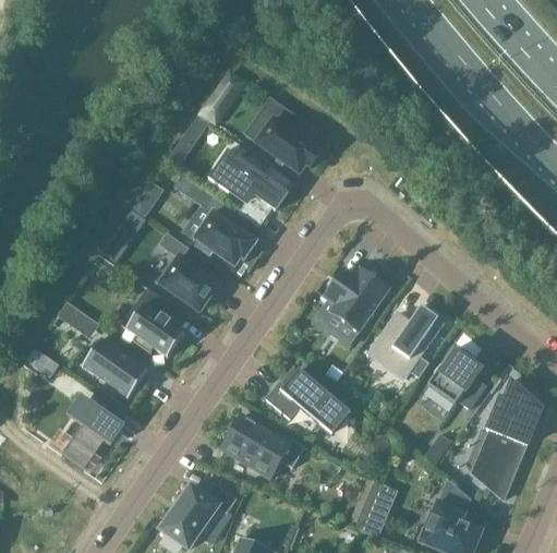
[(243,80),(229,70),(200,111),(214,122),(243,80)]
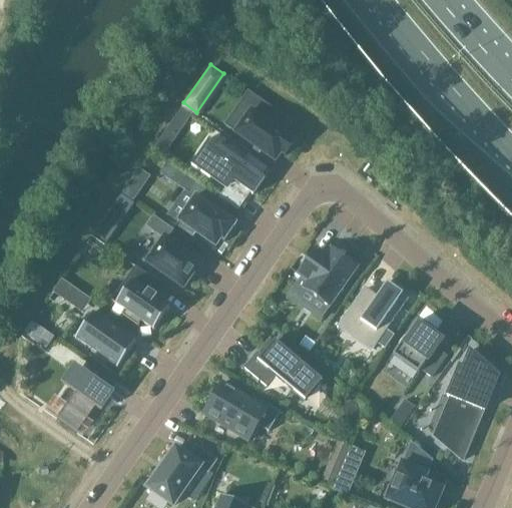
[(283,151),(292,138),(273,125),(281,112),(246,88),(237,102),(248,110),(234,130),(274,157),(280,149),(283,151)]
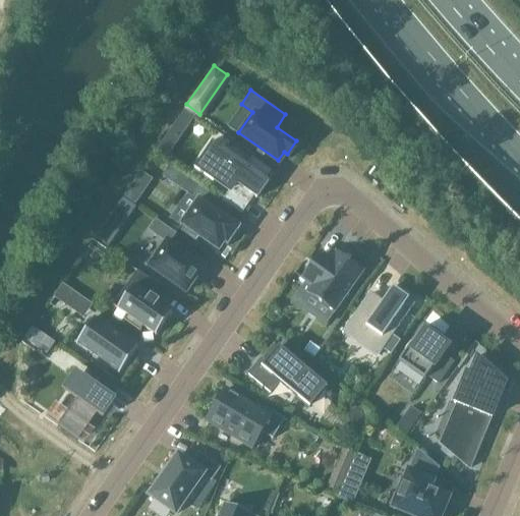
[(229,188),(243,198),(251,187),(257,192),(268,178),(265,176),(271,167),(250,154),(244,162),(210,137),(210,138),(211,139),(216,142),(207,156),(206,157),(197,168),(213,179),(214,177),(228,187),(229,188)]
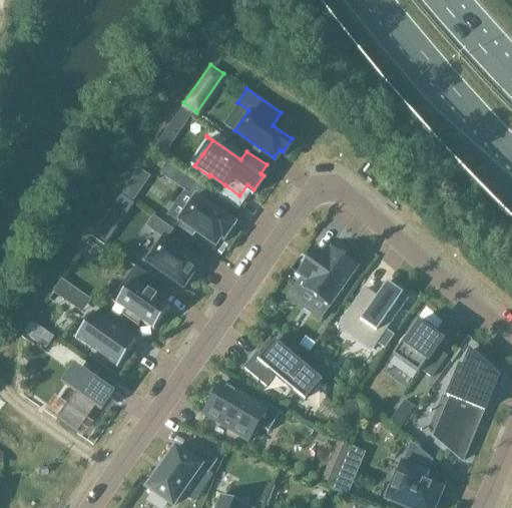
[(194,194),(177,217),(181,219),(178,223),(191,232),(194,229),(214,243),(220,235),(222,237),(234,220),(211,204),(218,195),(197,180),(189,191),(194,194)]
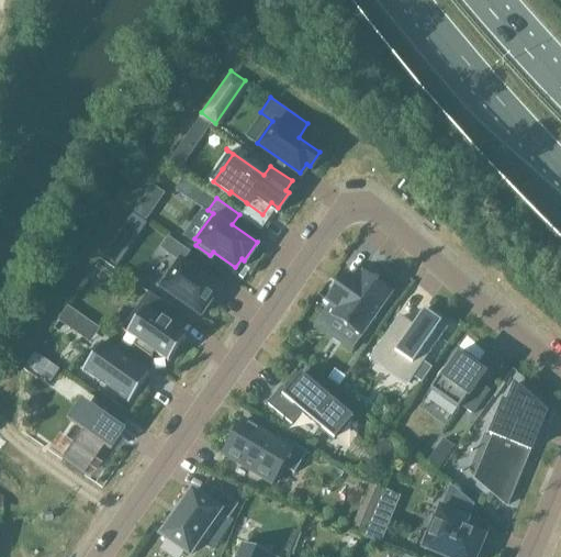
[(189,248),(181,259),(179,257),(178,258),(160,285),(200,312),(219,286),(203,275),(211,264),(189,248)]
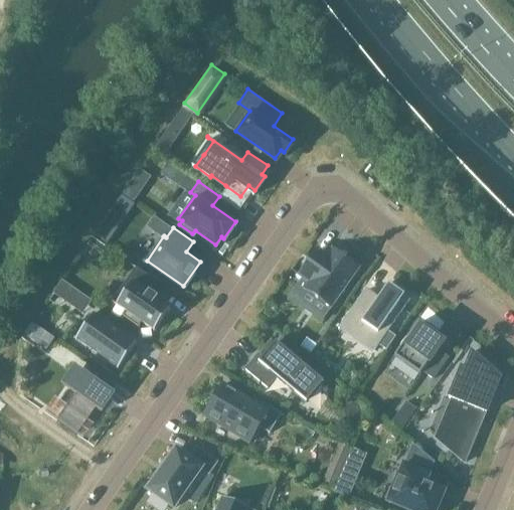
[(342,255),(331,246),(326,252),(317,245),(304,265),(298,272),(298,273),(308,279),(303,286),(315,294),(314,295),(317,298),(318,296),(330,304),(333,299),(340,290),(347,279),(353,271),(357,265),(346,257),(347,256),(343,252),(342,255)]
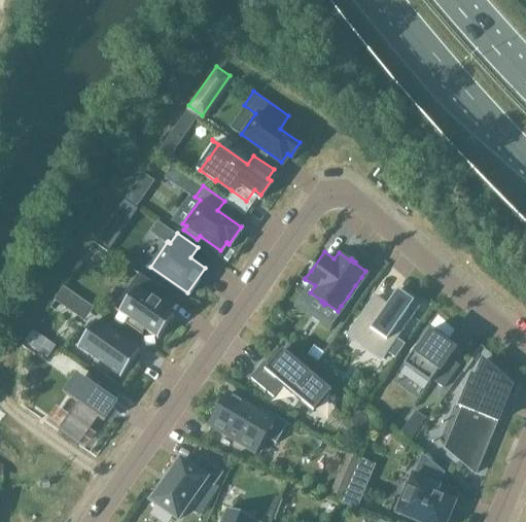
[(138,271),(129,284),(134,287),(119,308),(114,304),(113,305),(129,316),(126,319),(126,318),(125,320),(141,332),(142,331),(141,329),(144,326),(156,336),(173,313),(148,296),(156,285),(158,286),(159,285),(138,271)]
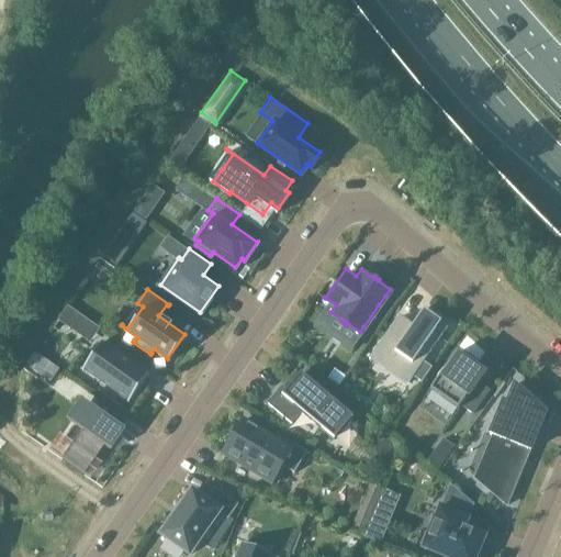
[(73,326),(82,313),(68,303),(58,316),(73,326)]
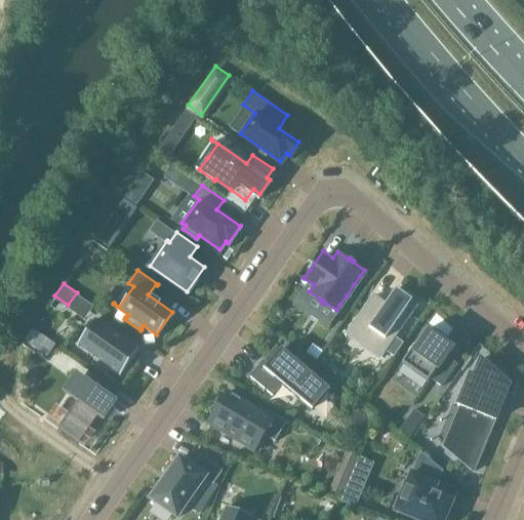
[(404,289),(397,284),(389,294),(392,296),(388,302),(383,298),(381,301),(371,292),(350,323),(363,332),(359,340),(361,341),(380,354),(416,303),(403,292),(404,289)]
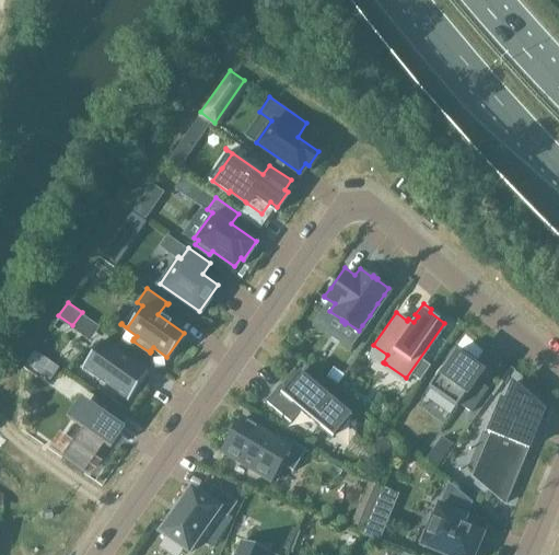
[(147,370),(100,337),(81,365),(128,397),(147,370)]
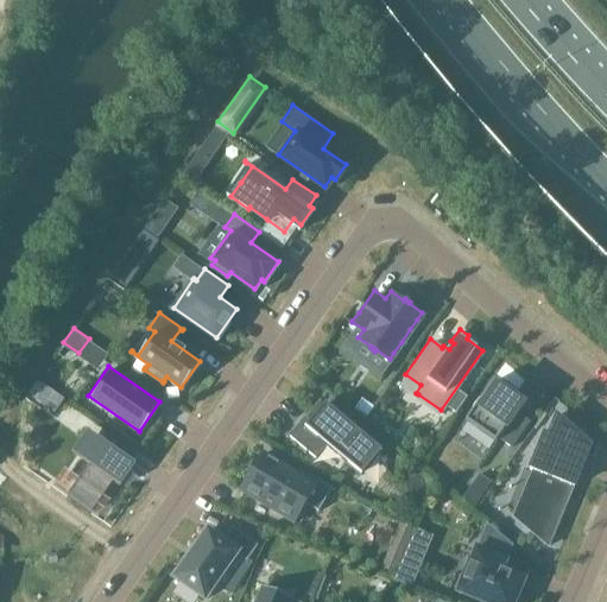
[(513,391),(493,376),(465,418),(494,439),(498,435),(511,443),(528,418),(516,410),(520,401),(511,394),(513,391)]
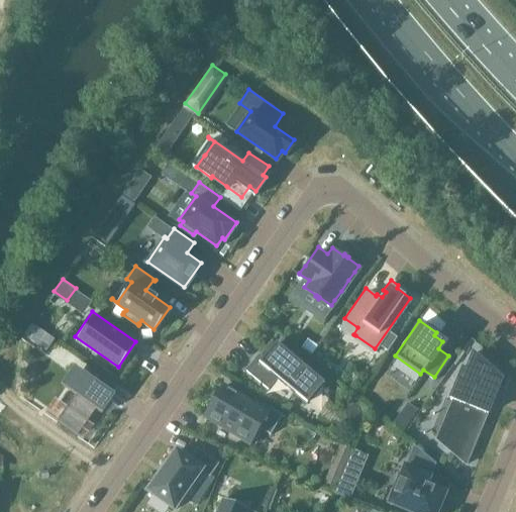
[(50,340),(54,336),(37,325),(29,336),(33,339),(35,337),(44,344),(48,338),(50,340)]
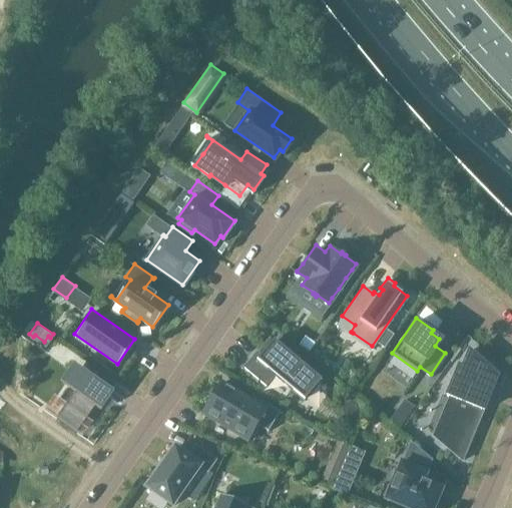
[(314,341),(304,334),(298,343),(307,350),(314,341)]
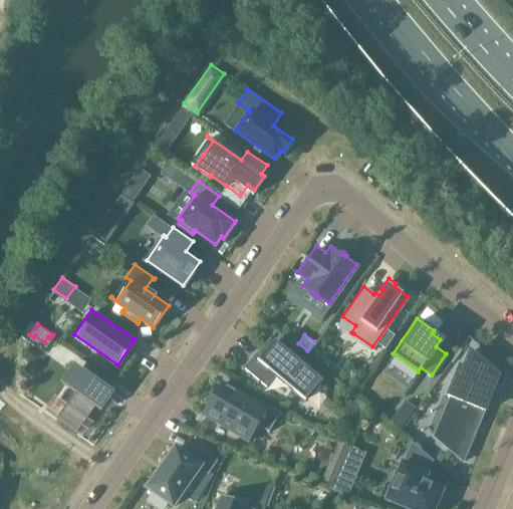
[(273,338),(262,352),(258,349),(244,365),(265,385),(274,373),(304,399),(321,377),(281,343),(279,342),(274,337),(273,338)]
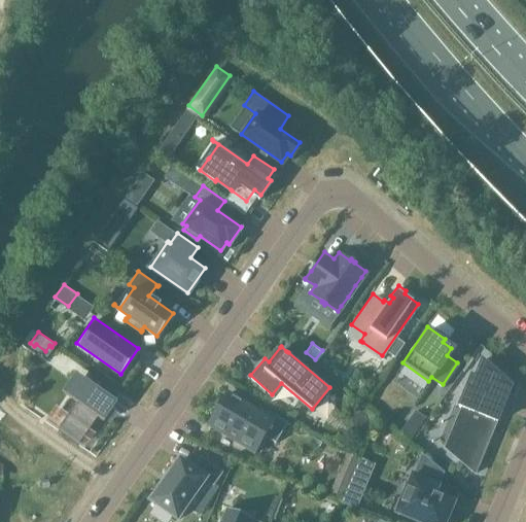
[(481,357),(474,375),(470,373),(457,403),(460,404),(469,408),(452,450),(475,470),(501,407),(511,383),(506,379),(481,357)]
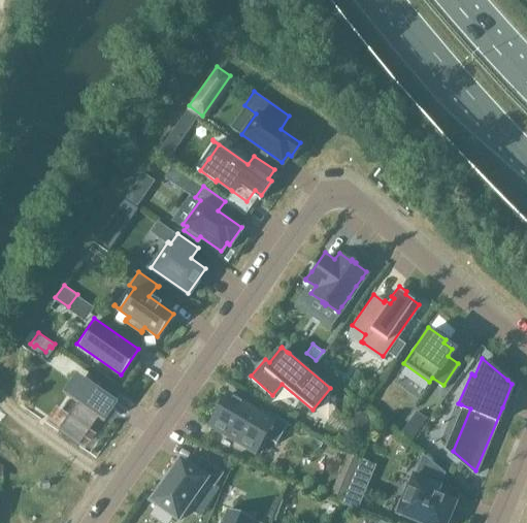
[(117,400),(110,396),(117,387),(96,372),(90,382),(75,371),(62,391),(75,401),(57,428),(78,443),(97,416),(103,420),(117,400)]
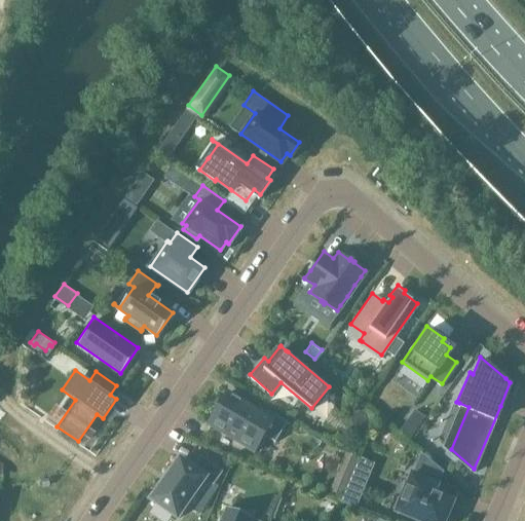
[(226,389),(208,421),(254,448),(263,433),(274,440),(287,420),(265,407),(263,411),(226,389)]
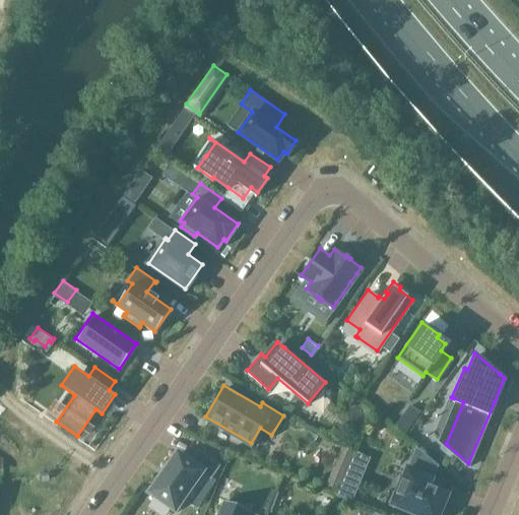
[(352,450),(341,444),(333,463),(345,468),(352,450)]
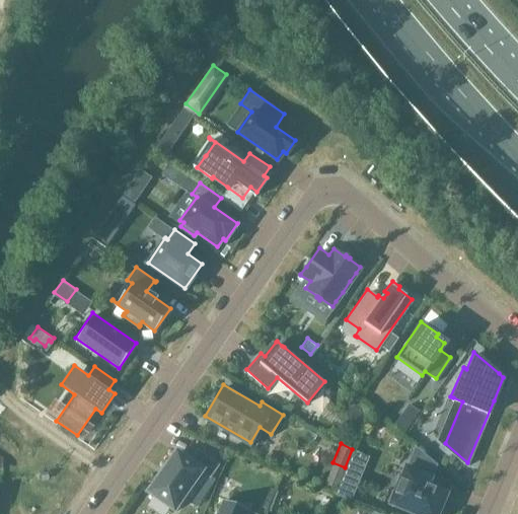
[(428,484),(431,476),(431,475),(436,463),(436,464),(437,462),(415,443),(414,445),(415,445),(405,465),(389,503),(416,513),(437,513),(447,492),(428,484)]
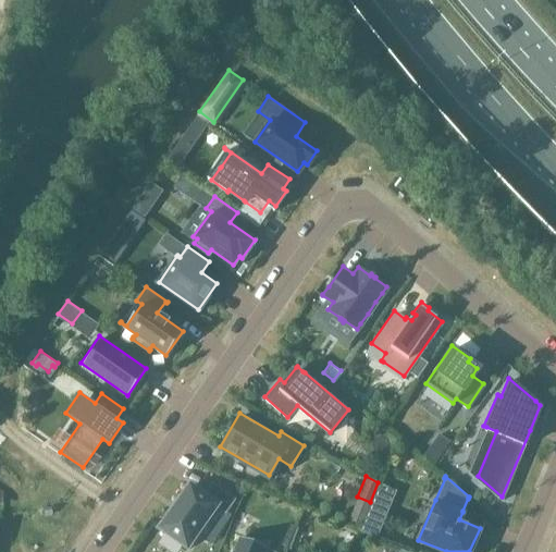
[(246,481),(236,477),(232,488),(241,492),(246,481)]
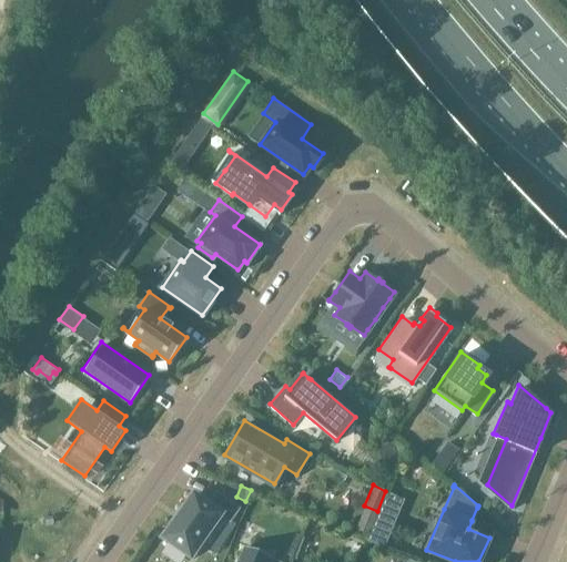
[(206,502),(195,494),(195,493),(193,492),(192,494),(183,508),(182,507),(172,521),(173,521),(164,534),(163,534),(162,537),(164,538),(189,554),(188,554),(190,557),(192,554),(191,553),(220,513),(229,520),(239,506),(215,489),(206,502)]
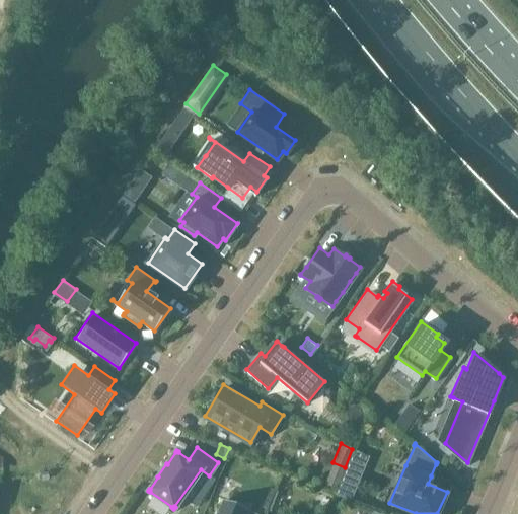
[(255,513),(223,500),(223,499),(222,498),(215,513),(255,513)]
